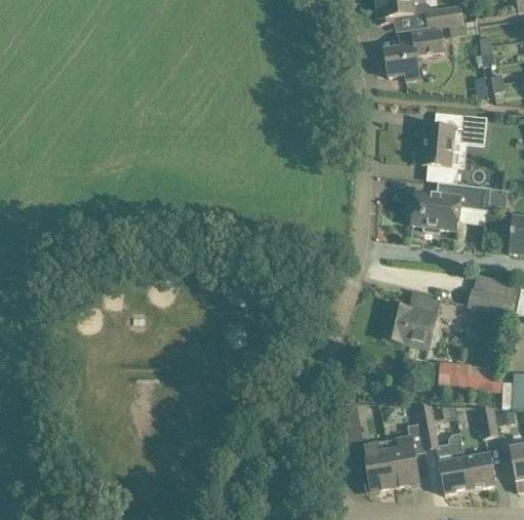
[(425,0),(375,0),(379,23),(394,21),(394,16),(426,12),(428,27),(448,24),(461,22),(458,5),(430,9),(429,4),(425,1),(425,0)]
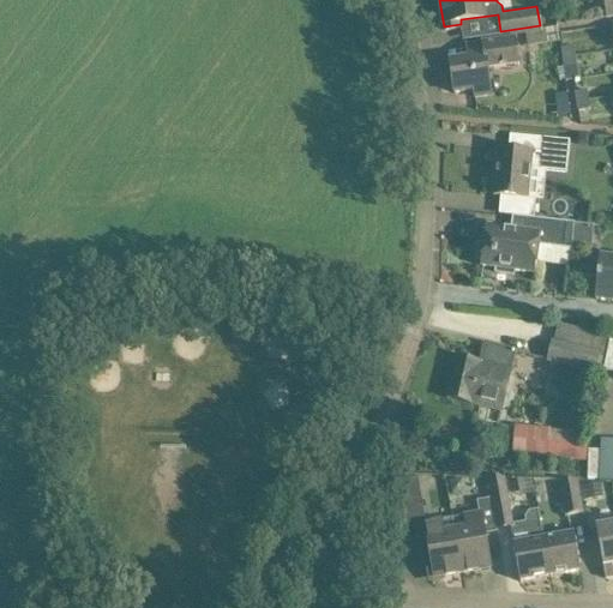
[(556,24),(540,25),(524,28),(527,41),(539,40),(559,37),(558,28),(557,23),(556,24)]
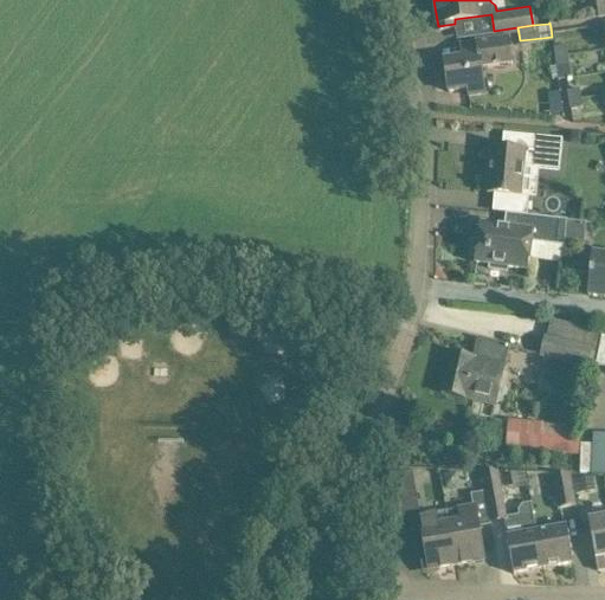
[(484,90),(481,64),(512,59),(508,33),(458,40),(461,55),(442,57),(446,88),(465,85),(467,92),(484,90)]
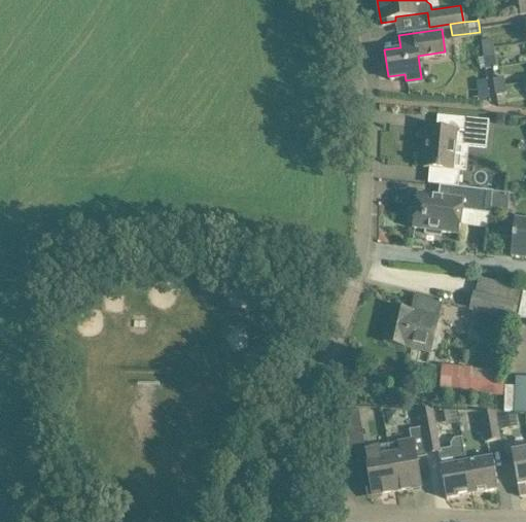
[(482,45),(492,44),(491,37),(481,38),(482,45)]
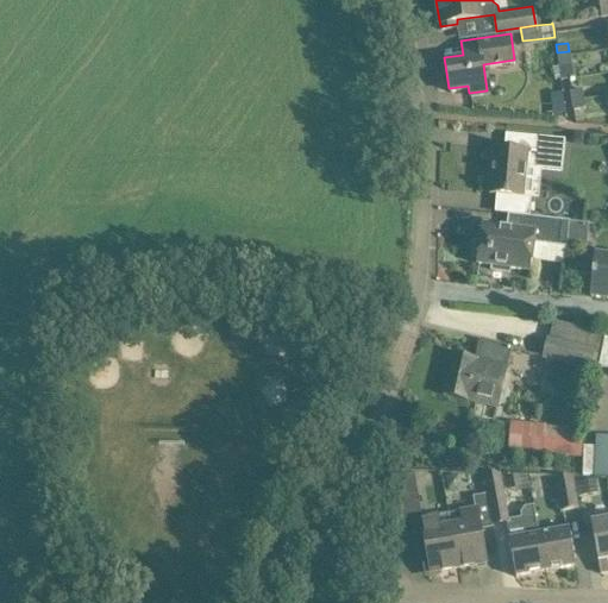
[(558,62),(570,61),(569,51),(557,52),(558,62)]
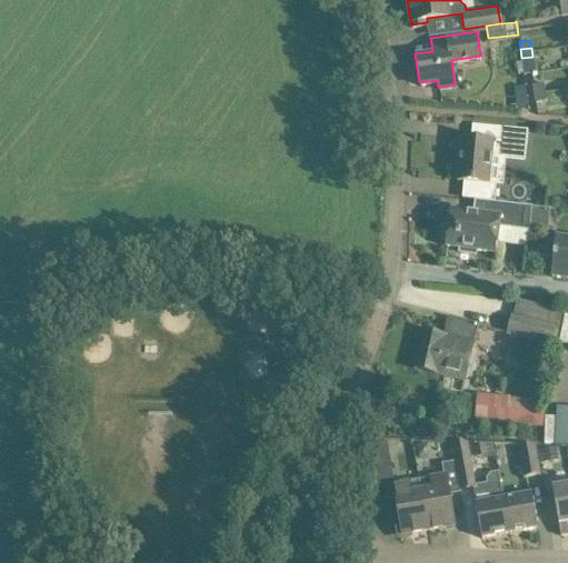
[(532,90),(545,88),(544,80),(531,82),(532,90)]
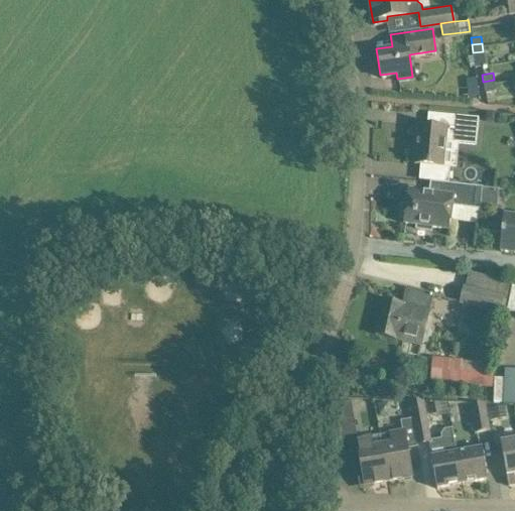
[(484,91),(485,90),(495,89),(494,80),(483,82),(484,91)]
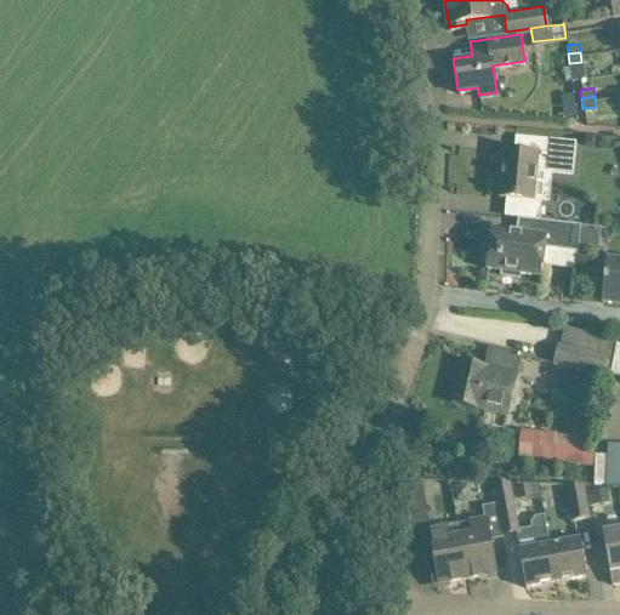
[(573,170),(575,138),(515,132),(513,148),(502,147),(498,194),(533,197),(535,168),(573,170)]
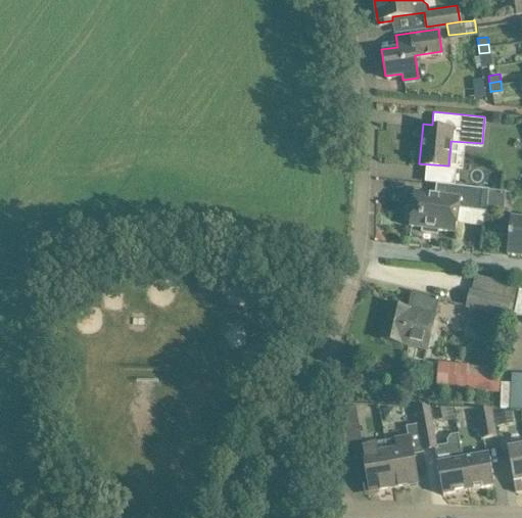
[(485,208),(487,187),(449,182),(447,194),(413,189),(411,203),(406,203),(404,218),(409,219),(408,223),(421,225),(420,230),(436,232),(437,227),(455,229),(458,205),(479,207),(485,208)]
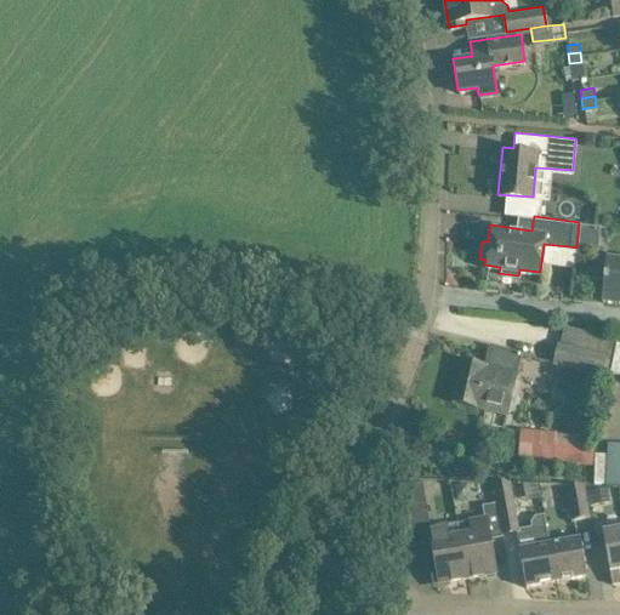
[(619,300),(619,255),(607,255),(602,299),(619,300)]
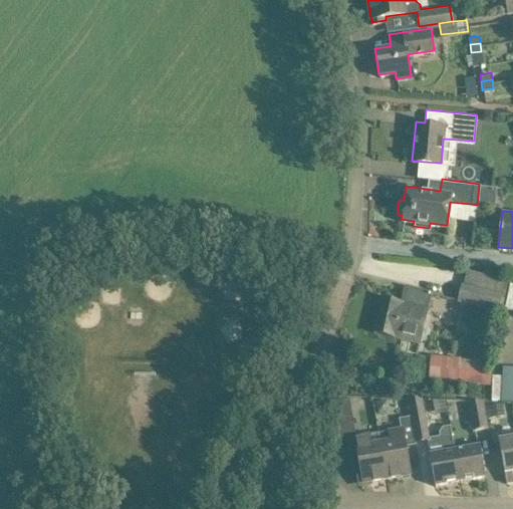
[(479,217),(478,230),(494,232),(495,218),(479,217)]
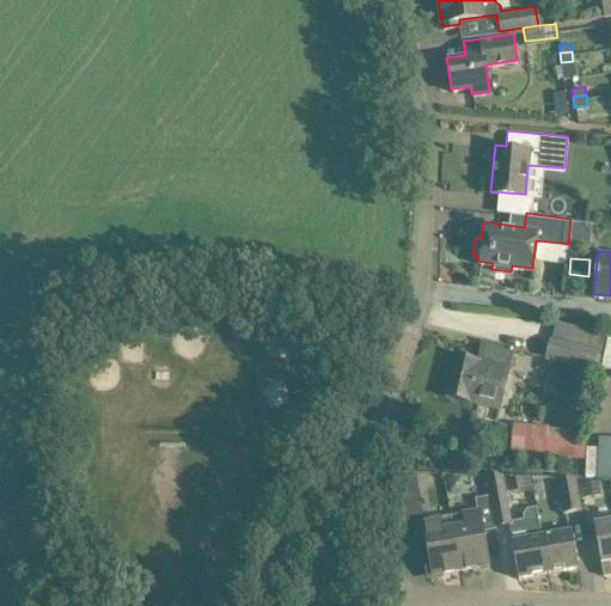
[(591,368),(594,348),(599,328),(555,318),(545,357),(591,368)]
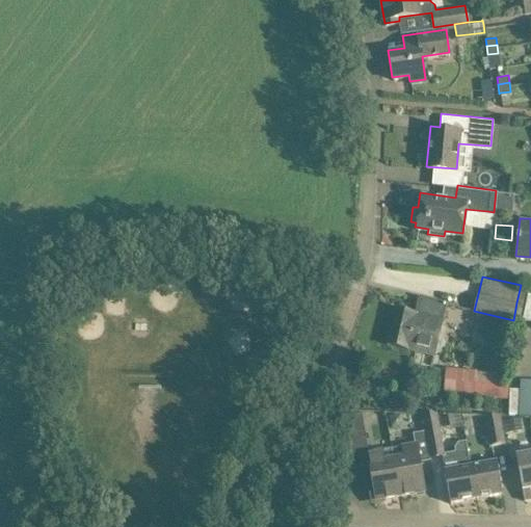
[(433,352),(445,301),(419,294),(415,312),(393,307),(385,341),(433,352)]
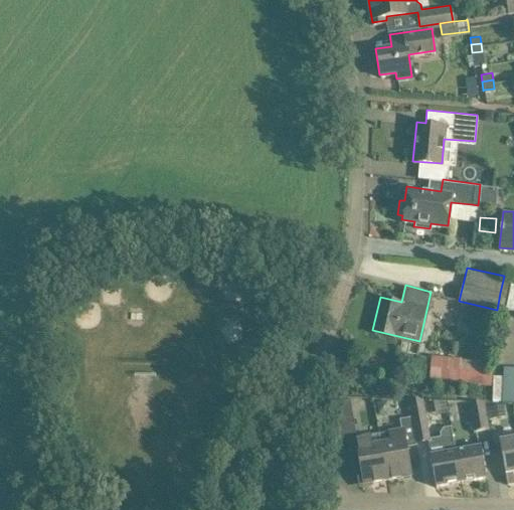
[(491,384),(492,370),(483,369),(484,359),(432,354),(429,378),(491,384)]
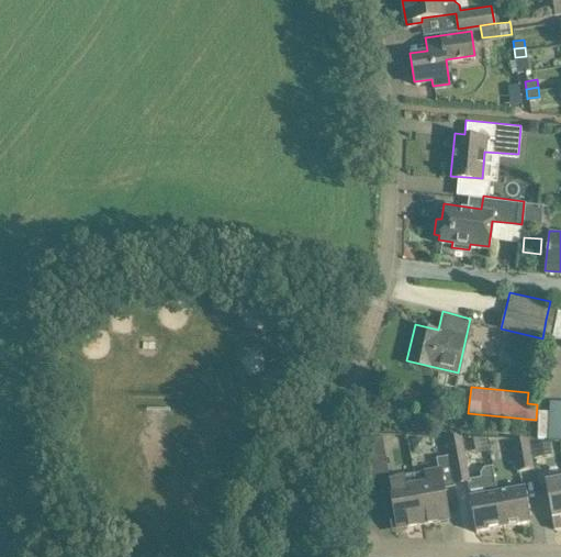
[(560,399),(549,399),(548,437),(560,437),(560,399)]
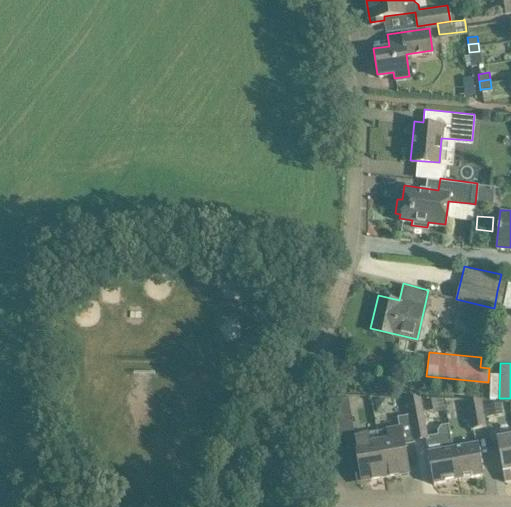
[(336,430),(353,427),(347,395),(331,397),(336,430)]
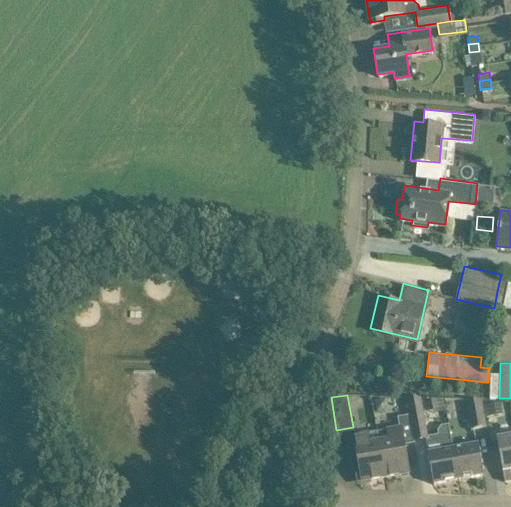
[(412,438),(426,436),(419,395),(404,395),(412,438)]
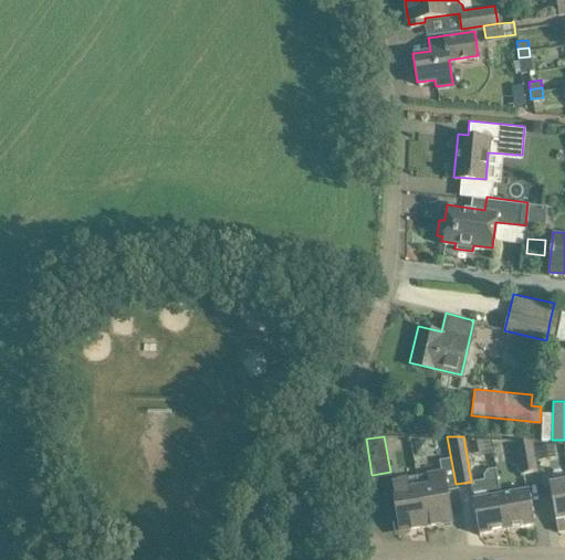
[(416,452),(428,450),(426,437),(414,440),(416,452)]
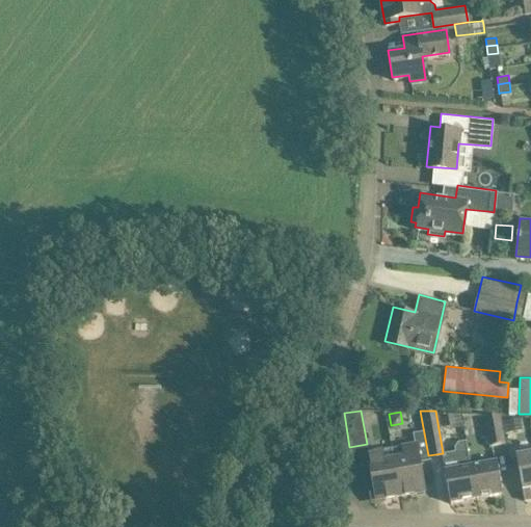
[(488,444),(506,440),(504,430),(502,422),(501,417),(501,413),(483,416),(488,444)]
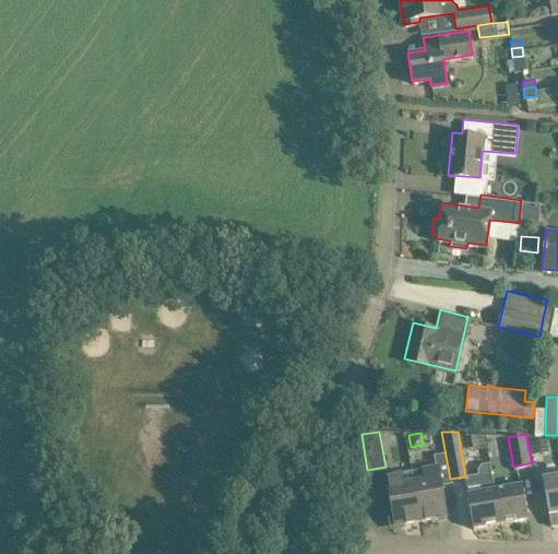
[(546,435),(526,438),(527,444),(530,452),(548,449),(546,435)]
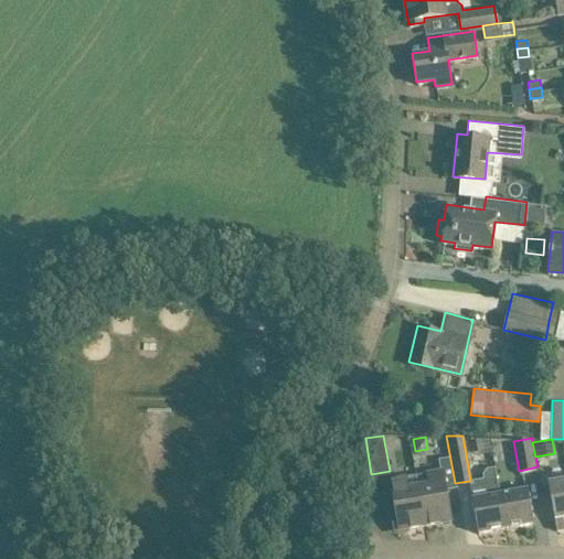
[(416,485),(423,523),(450,517),(445,487),(456,485),(455,483),(449,454),(437,457),(439,469),(414,473),(416,485)]
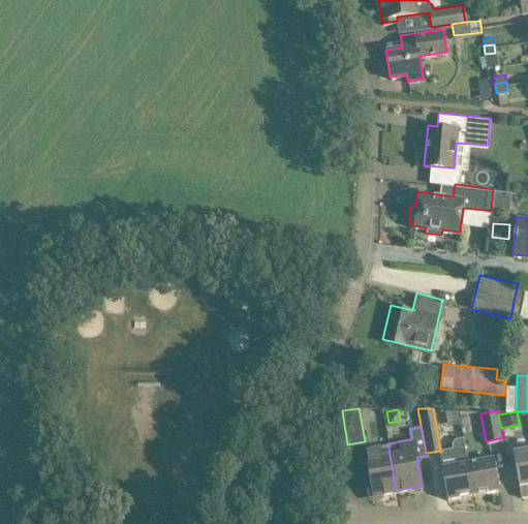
[(447,497),(471,493),(466,461),(461,435),(455,436),(451,442),(452,447),(441,448),(441,451),(439,452),(441,465),(447,497)]
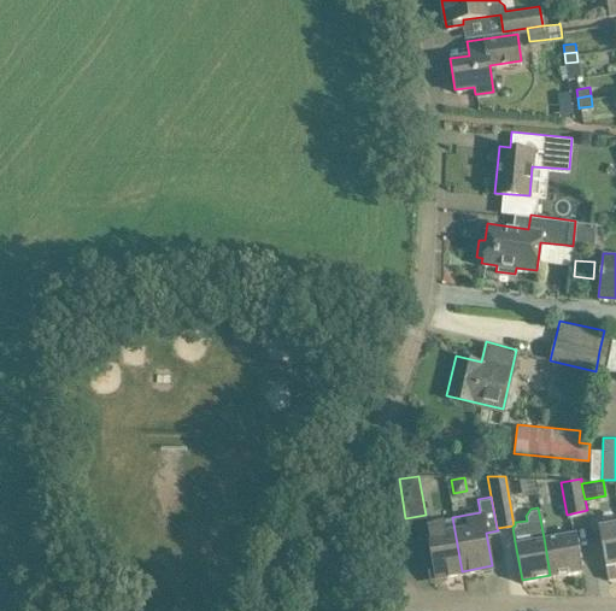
[(455,530),(452,517),(426,522),(428,536),(433,559),(427,560),(430,576),(446,574),(462,571),(455,530)]
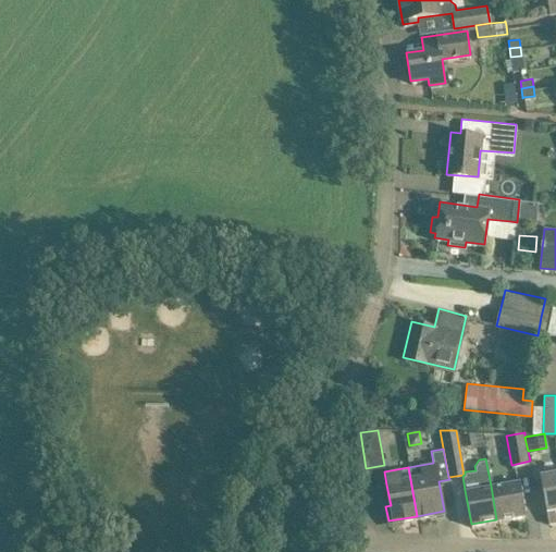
[(548,522),(555,519),(555,518),(555,510),(555,508),(555,471),(540,475),(548,522)]
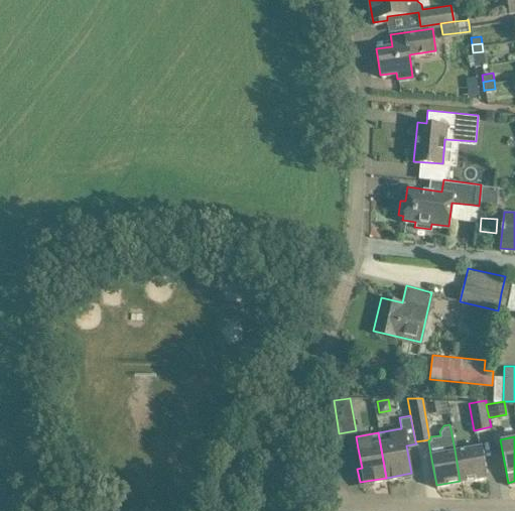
[(460,481),(487,476),(481,444),(455,450),(460,481)]
